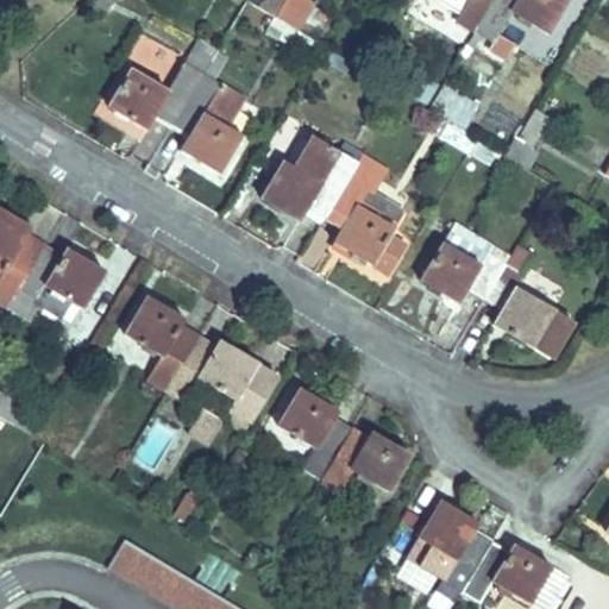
[(118,0),(96,0),(90,6),(100,17),(118,0)]
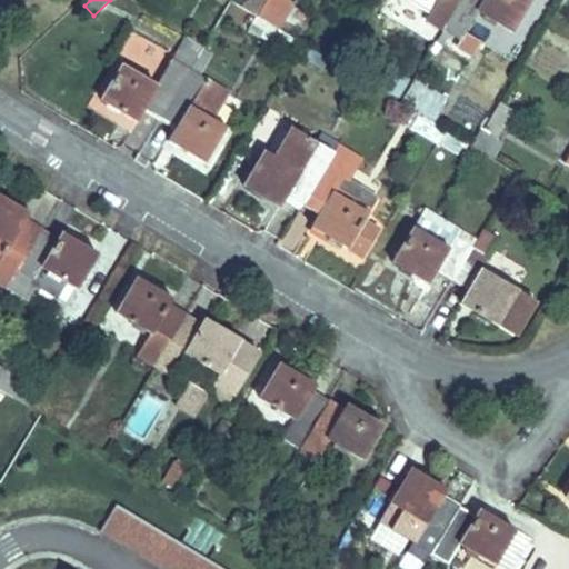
[(266,0),(247,0),(242,9),(256,17),(266,0)]
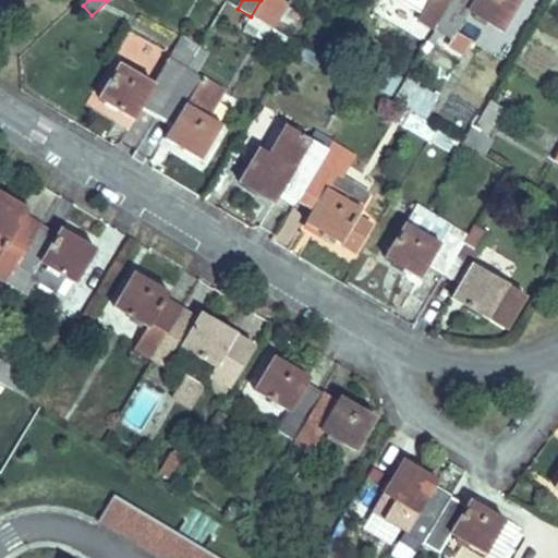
[(275,0),(261,0),(251,16),(271,28),(284,5),(275,0)]
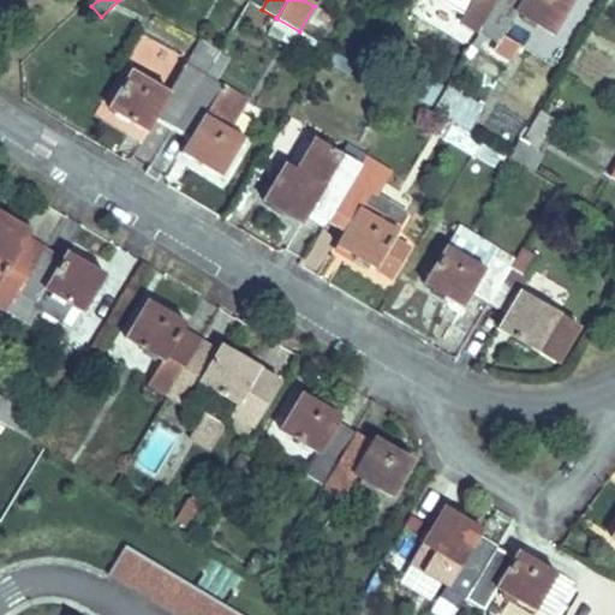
[(479,31),(497,0),(452,0),(467,9),(460,21),(479,31)]
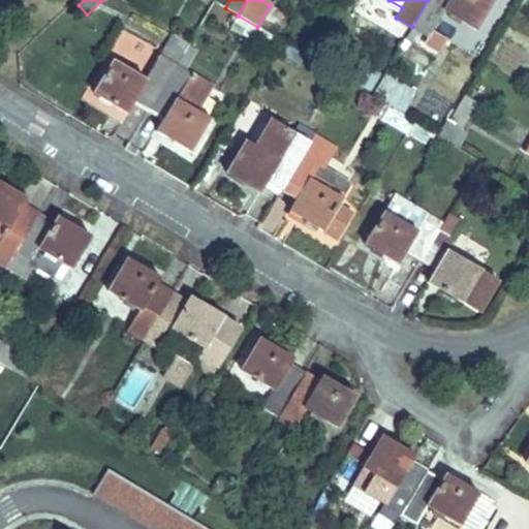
[(428,0),(412,27),(442,45),(447,38),(433,30),(444,11),(466,24),(472,14),(481,21),(493,0),(428,0)]
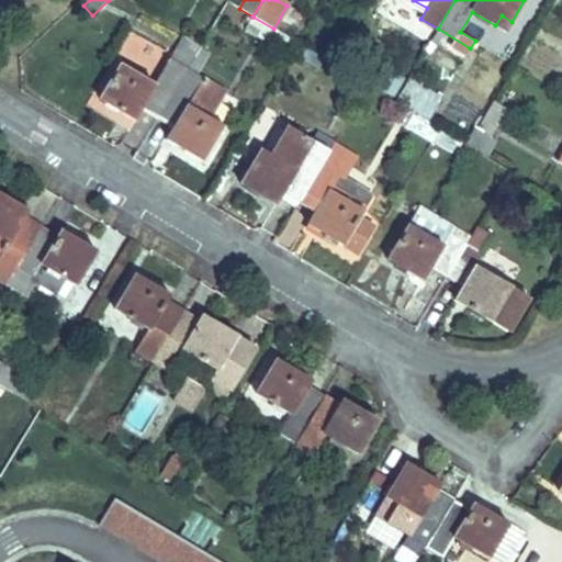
[(505,32),(512,22),(502,15),(495,25),(505,32)]
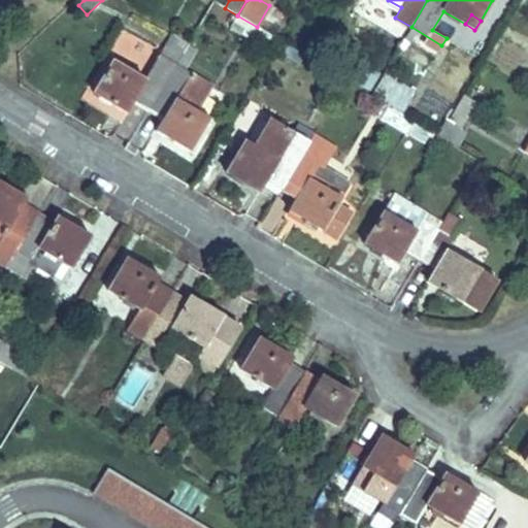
[(257,27),(237,15),(230,27),(250,38),(257,27)]
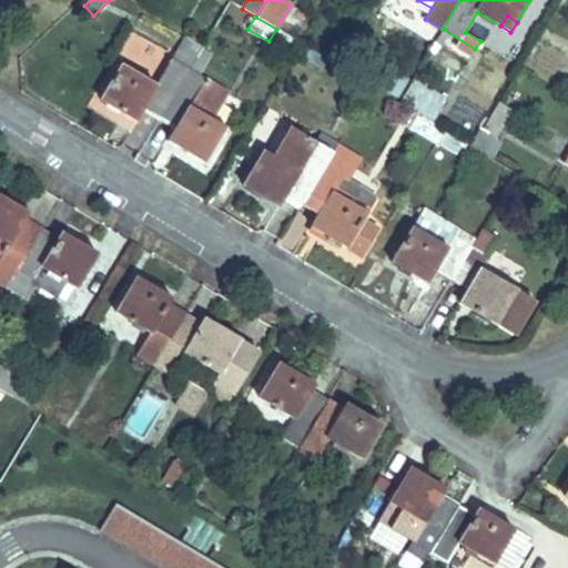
[(442,29),(427,20),(418,34),(433,43),(442,29)]
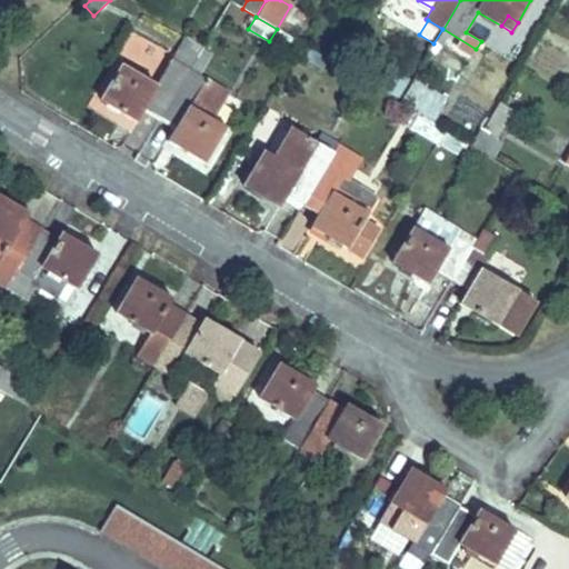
[(159,119),(189,69),(202,48),(186,37),(157,86),(121,65),(100,100),(125,115),(130,105),(141,111),(142,109),(159,119)]
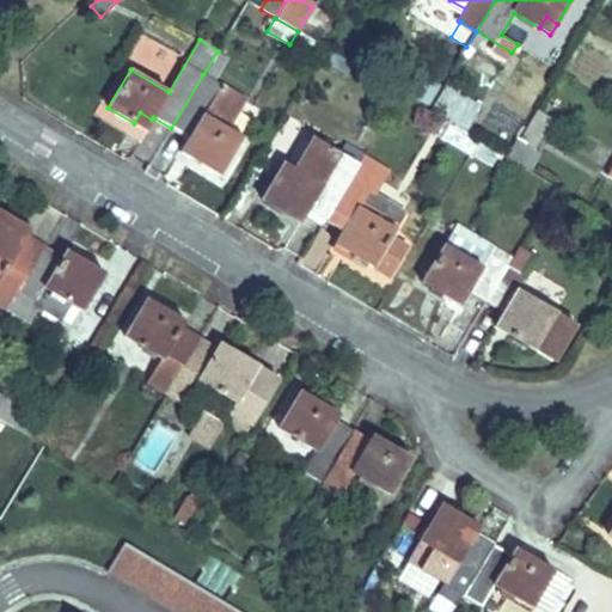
[(353,65),(325,48),(319,57),(347,74),(353,65)]
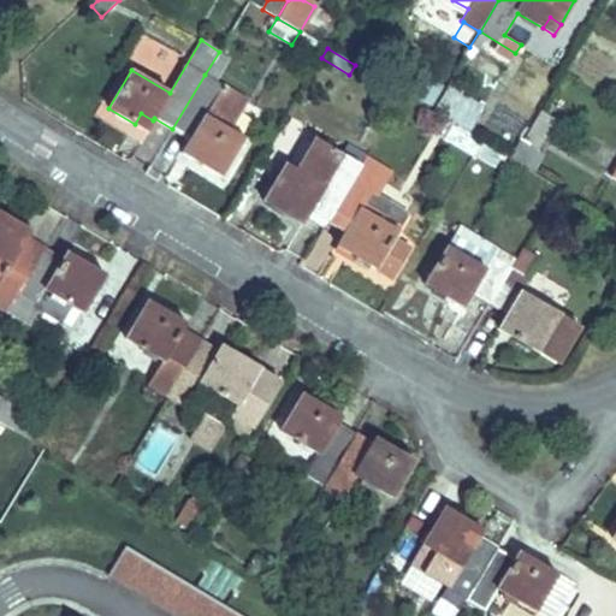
[(229,57),(219,52),(205,75),(214,81),(229,57)]
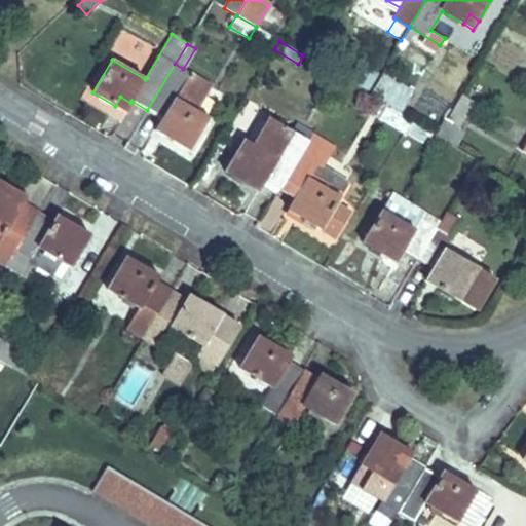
[(183,69),(175,64),(147,110),(163,119),(161,121),(172,127),(165,137),(189,150),(209,117),(196,111),(212,85),(183,69)]
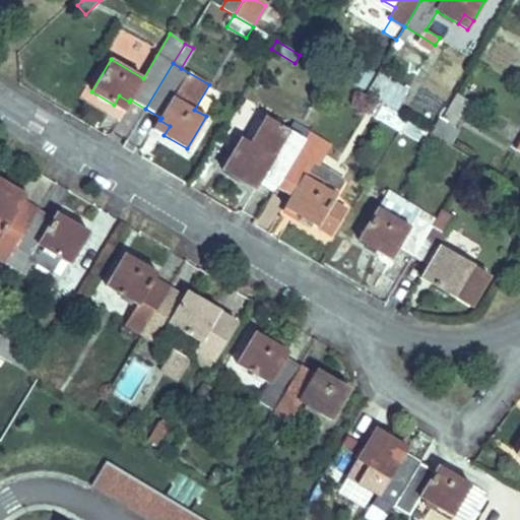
[(376,75),(365,93),(380,103),(395,112),(406,93),(376,75)]
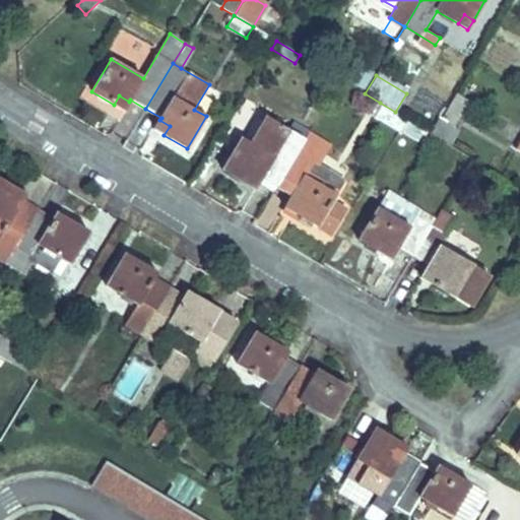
[(457,93),(442,119),(454,126),(469,101),(457,93)]
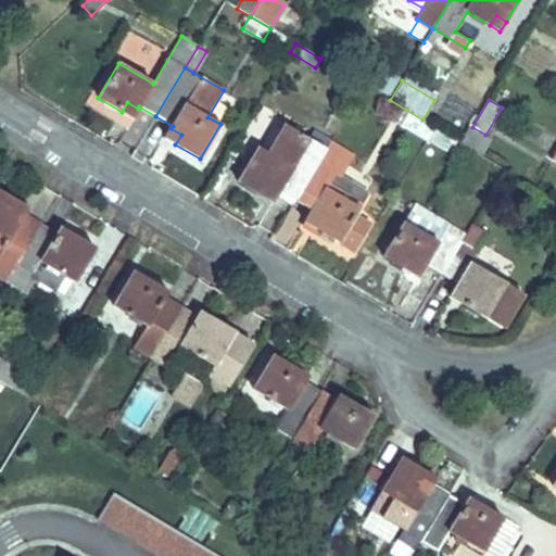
[(133,118),(138,109),(127,102),(122,112),(133,118)]
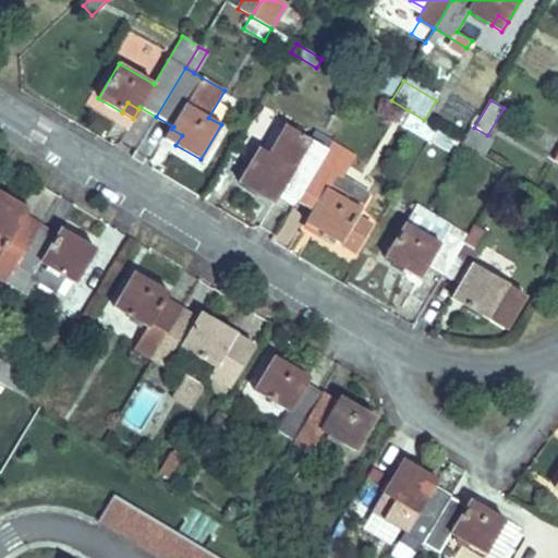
[(429,140),(436,128),(424,120),(408,110),(400,122),(429,140)]
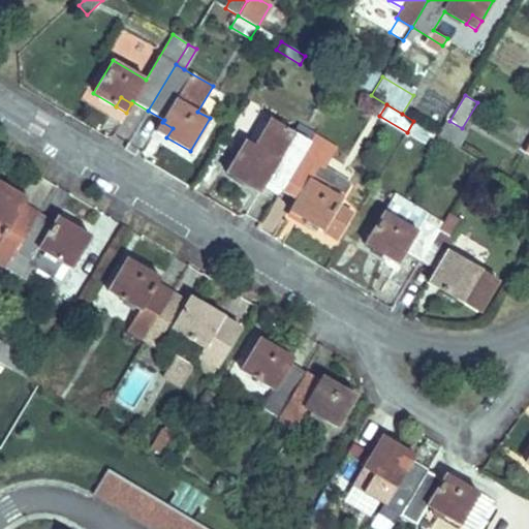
[(254,177),(280,192),(282,190),(310,143),(315,134),(298,124),(293,131),(270,118),(253,146),(246,141),(240,151),(234,148),(226,160),(231,163),(226,174),(249,187),(254,177)]
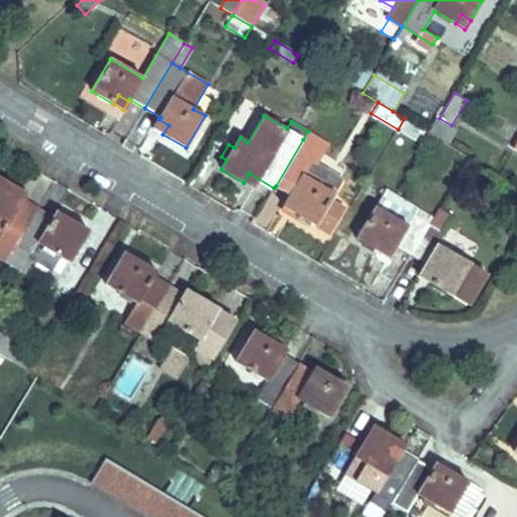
[(439,118),(437,117),(428,132),(447,144),(457,128),(451,125),(439,118)]
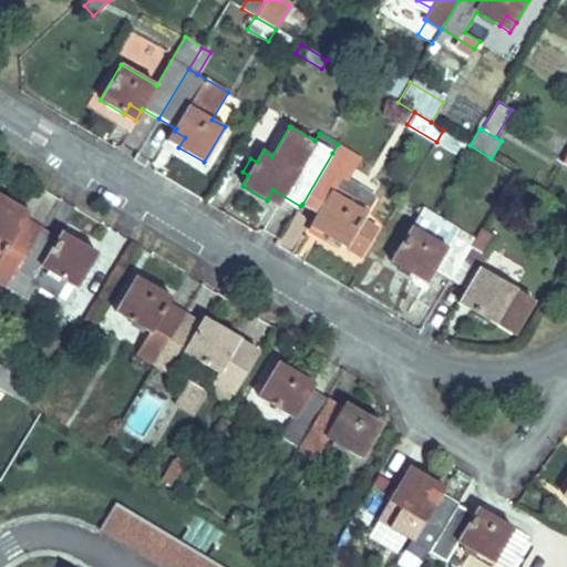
[(463,142),(443,130),(436,142),(456,154),(463,142)]
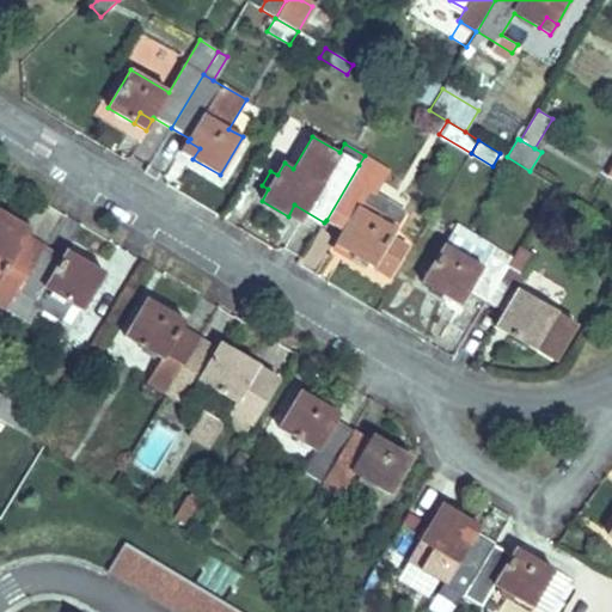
[(200,148),(188,141),(182,152),(193,159),(200,148)]
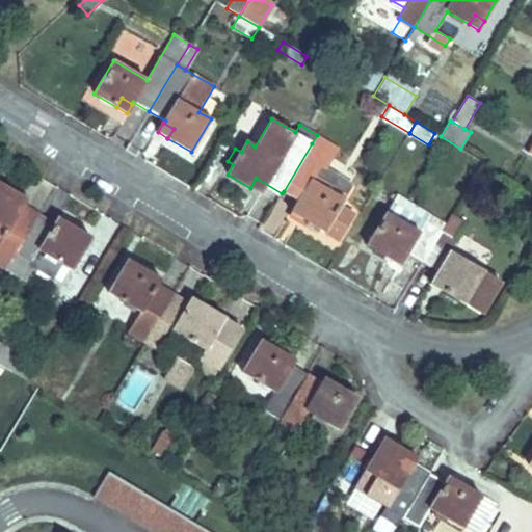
[(312,143),(334,157),(339,148),(317,135),(312,143)]
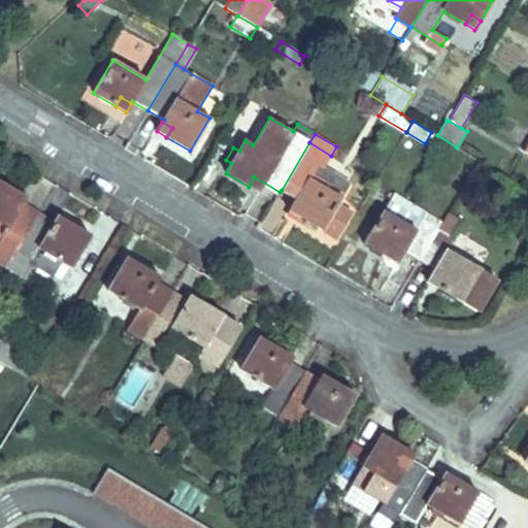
[(233,147),(239,151),(245,140),(239,137),(233,147)]
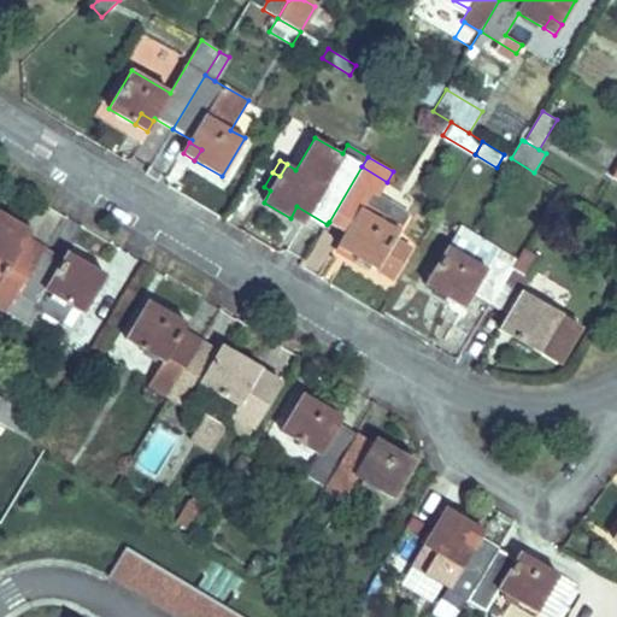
[(387,182),(362,166),(329,222),(347,233),(345,235),(357,242),(350,254),(393,280),(411,250),(394,239),(398,231),(368,213),(377,198),(387,182)]
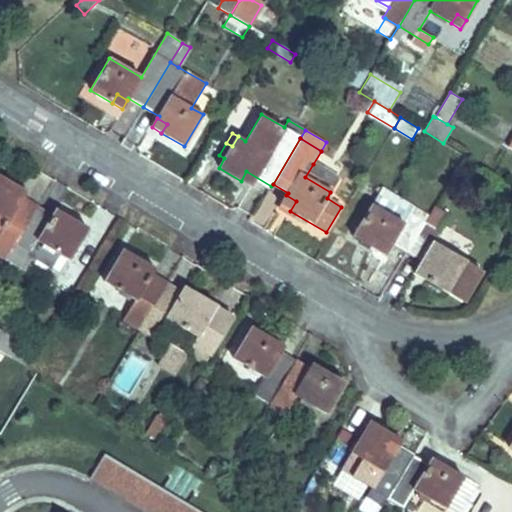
[(338,179),(313,164),(305,177),(330,192),(338,179)]
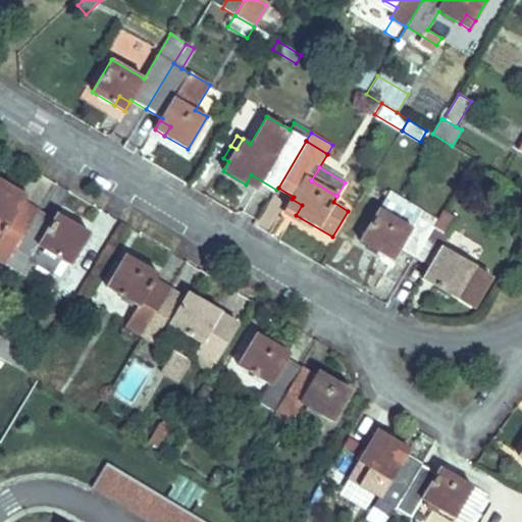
[(0,259),(6,263),(38,211),(22,202),(27,195),(0,178),(0,259)]
